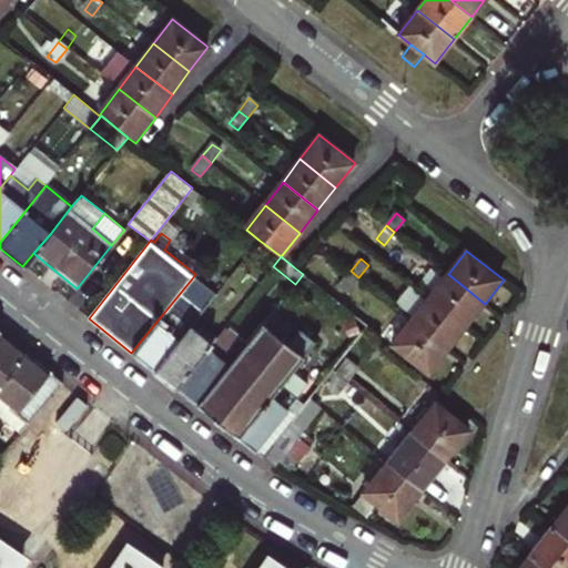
[(347,292),(358,277),(351,271),(338,285),(347,292)]
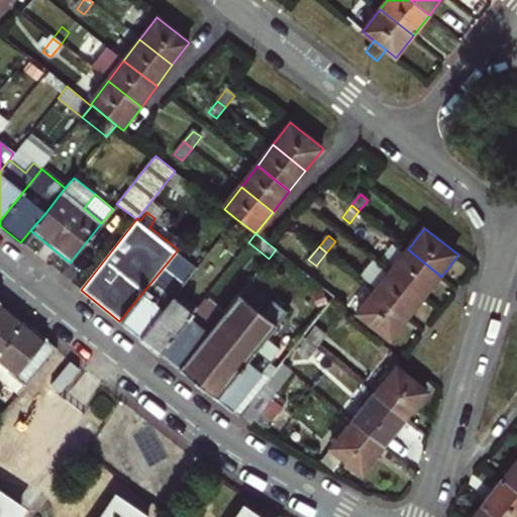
[(408,249),(391,270),(425,297),(441,277),(408,249)]
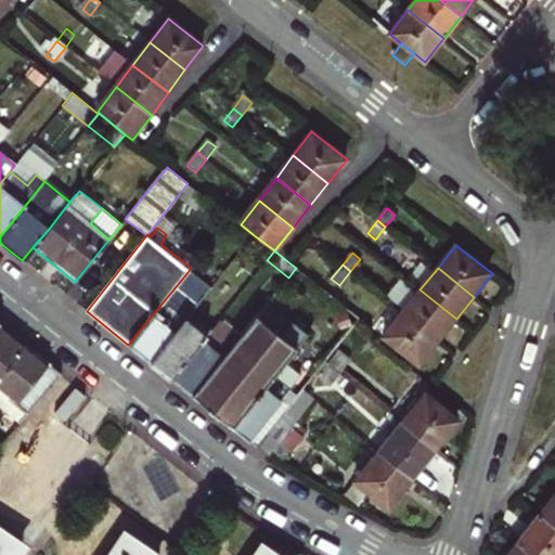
[(184,319),(209,289),(188,272),(128,345),(150,362),(184,319)]
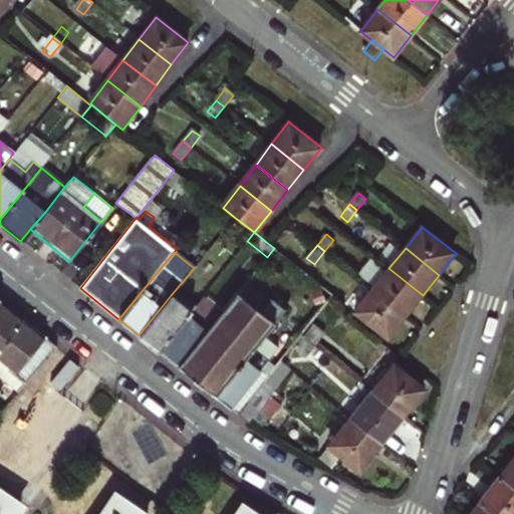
[(372,289),(406,315),(423,295),(389,268),(372,289)]
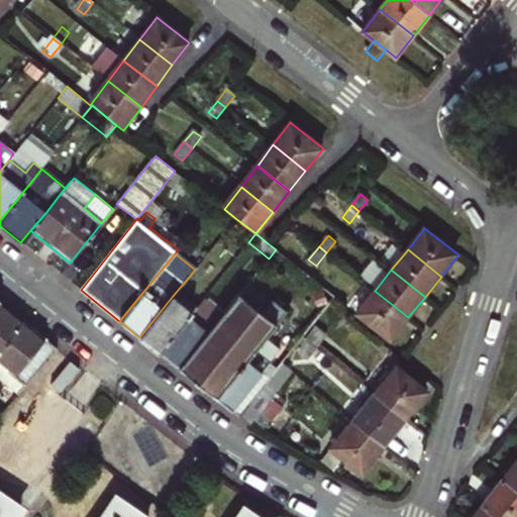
[(241,298),(238,295),(216,323),(179,370),(238,417),(263,386),(269,378),(263,373),(268,365),(253,353),(286,312),(272,301),(270,305),(248,289),(241,298)]
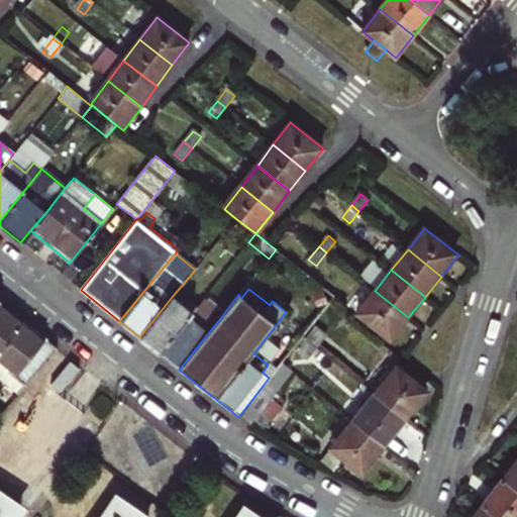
[(408,317),(375,291),(356,313),(390,339),(408,317)]
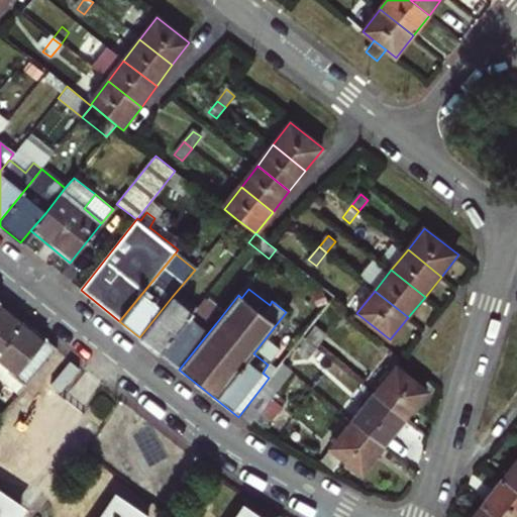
[(192,313),(172,297),(139,337),(160,353),(192,313)]
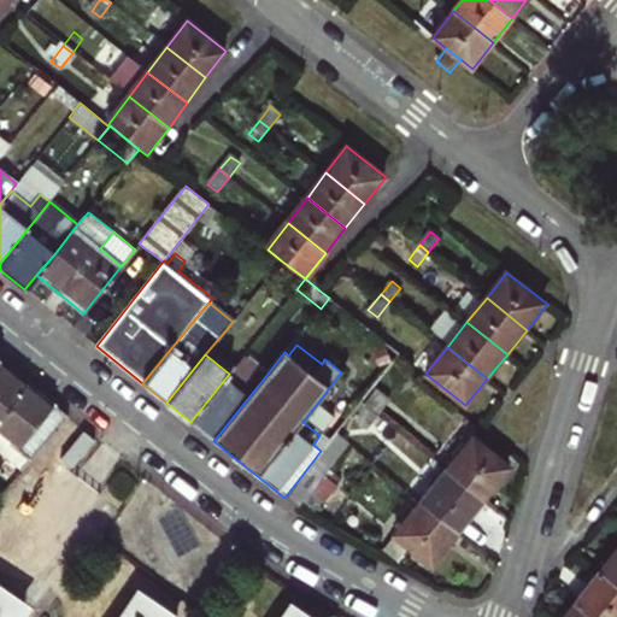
[(0,417),(30,382),(0,358),(0,417)]
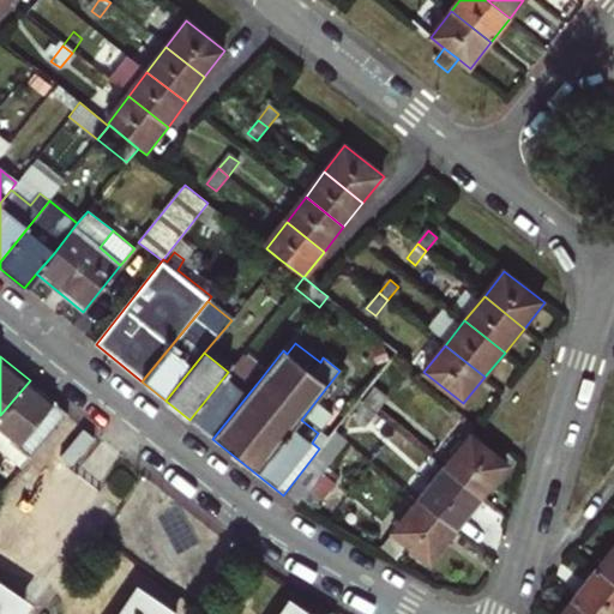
[(233,365),(228,372),(190,420),(212,439),(257,384),(233,365)]
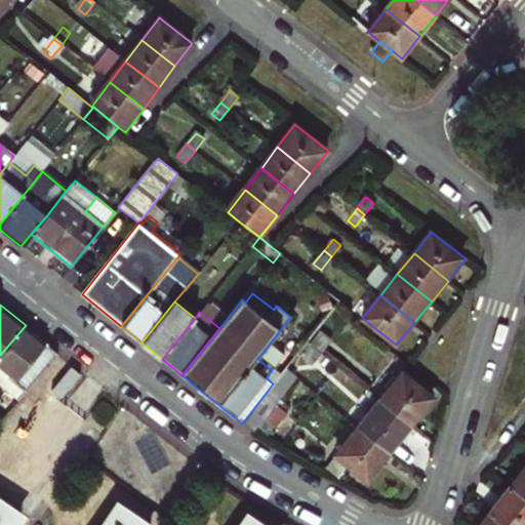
[(35,381),(61,353),(26,325),(0,355),(0,384),(19,399),(35,381)]
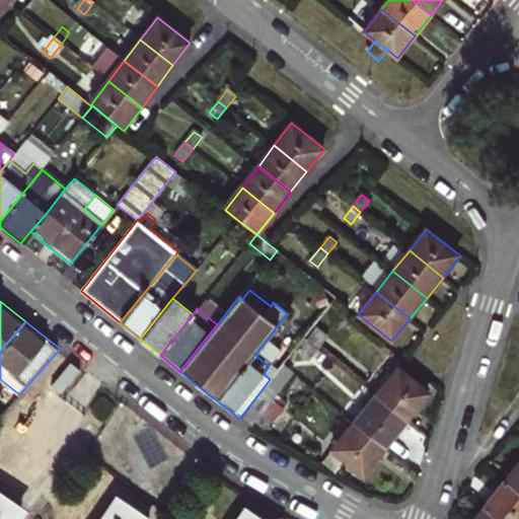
[(316,329),(307,342),(317,350),(327,339),(316,329)]
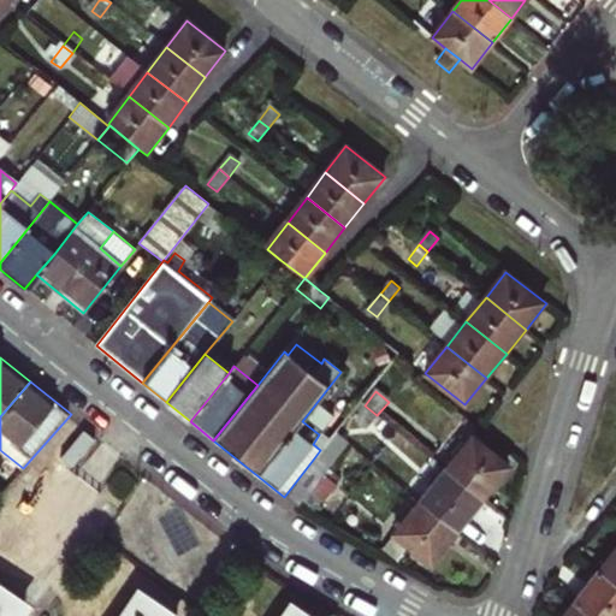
[(353,419),(367,428),(377,415),(365,406),(353,419)]
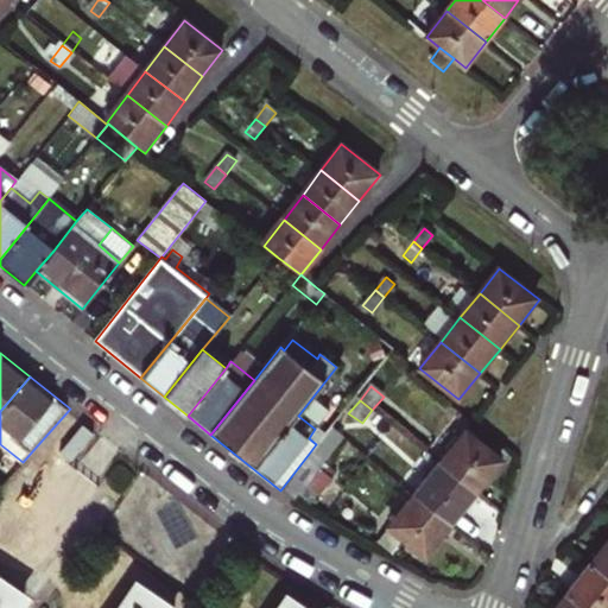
[(501,462),(466,434),(441,466),(476,494),(501,462)]
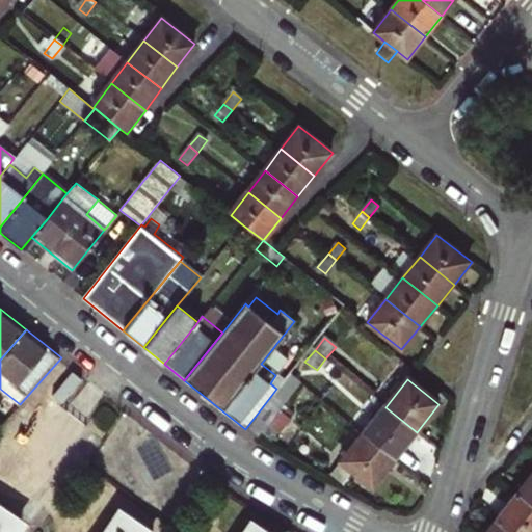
[(262,435),(280,414),(284,408),(270,397),(245,429),(260,437),(262,435)]
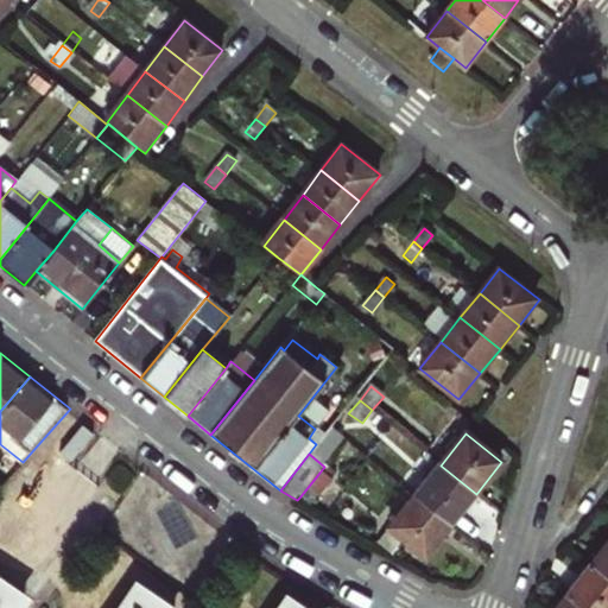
[(476,494),(441,466),(415,498),(451,526),(476,494)]
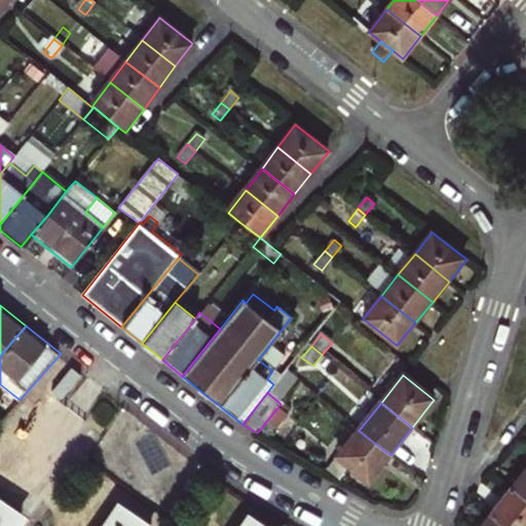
[(287,417),(276,409),(259,430),(269,438),(287,417)]
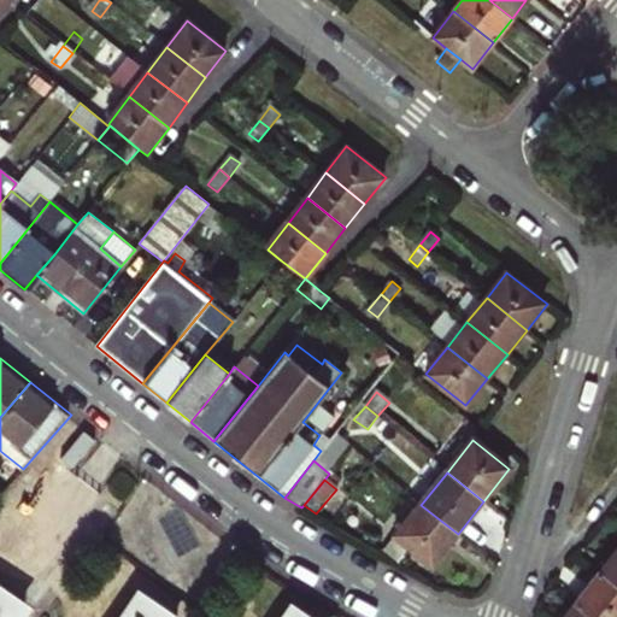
[(458,534),(421,505),(394,538),(432,568),(458,534)]
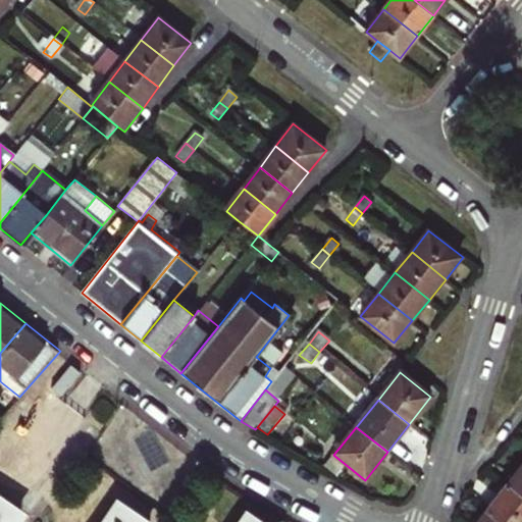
[(521,468),(508,485),(521,497),(521,468)]
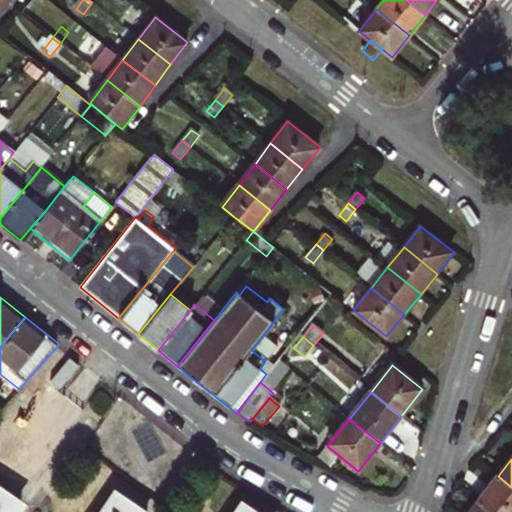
[(487,511),(511,511),(511,487),(498,476),(477,503),(487,511)]
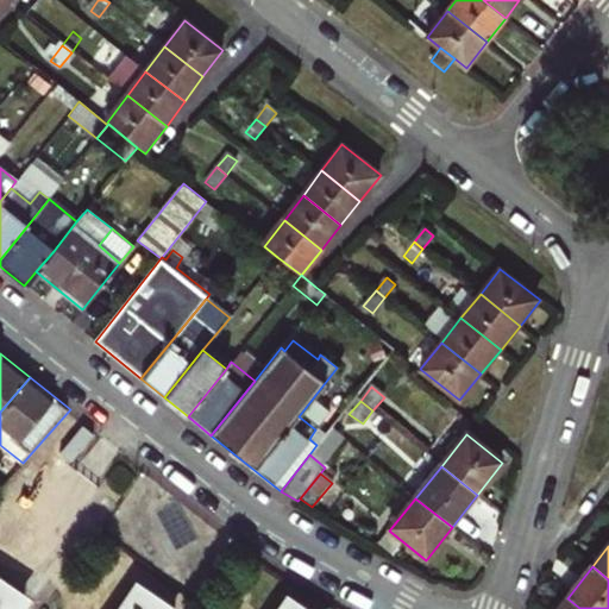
[(0,608),(16,608),(25,595),(0,578),(0,608)]
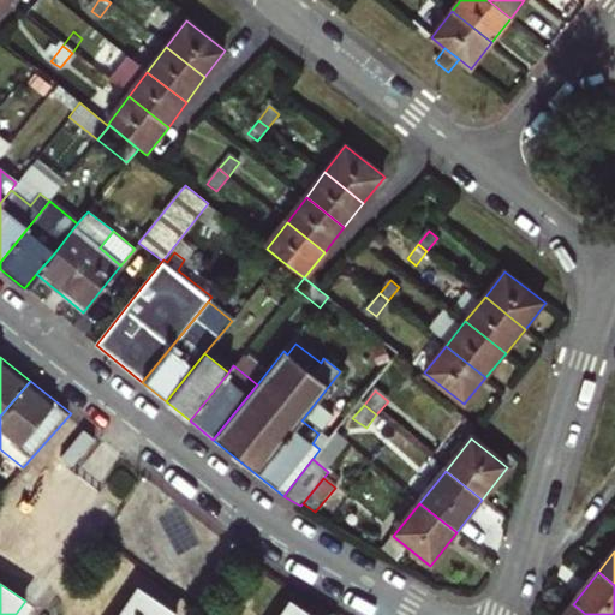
[(174,614),(138,591),(121,614),(174,614)]
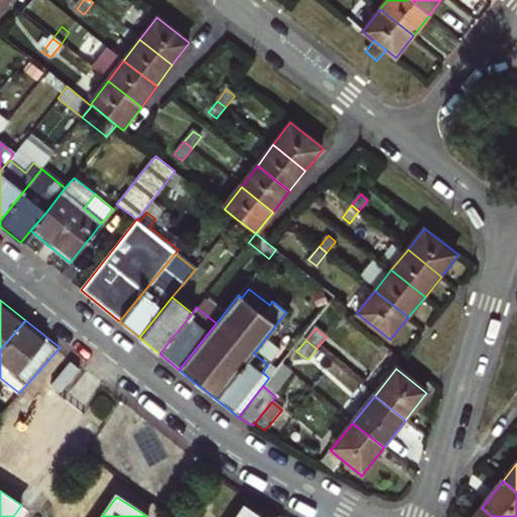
[(256,516),(243,508),(237,516),(256,516)]
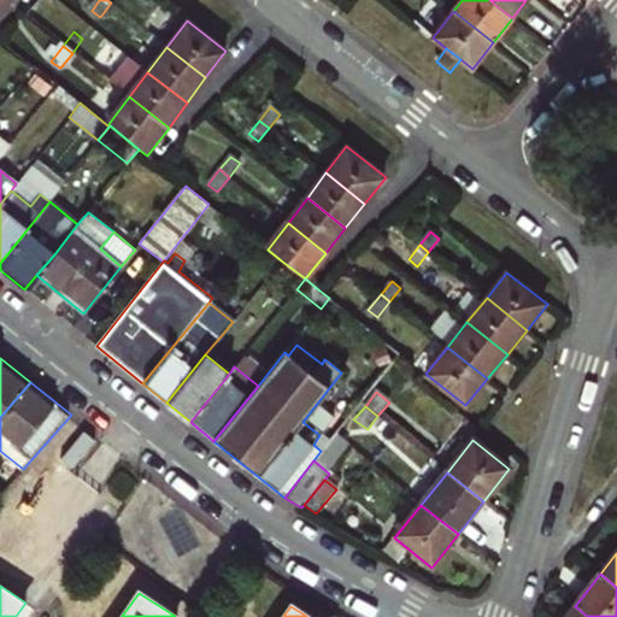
[(587,616),(575,606),(565,616),(587,616)]
